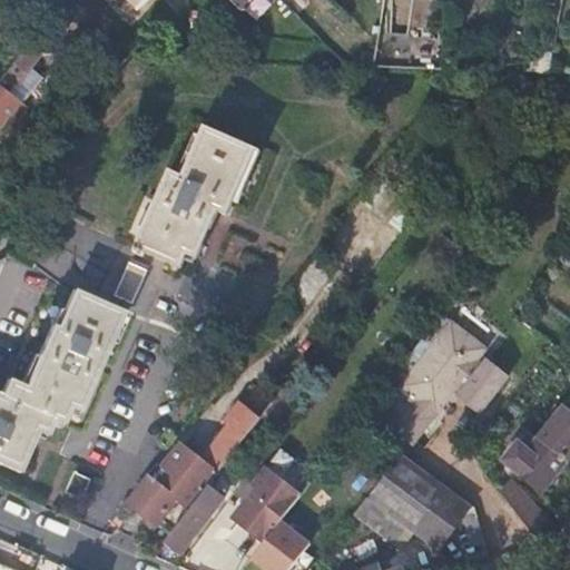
[(397,35),(399,11),(380,10),(379,33),(397,35)]
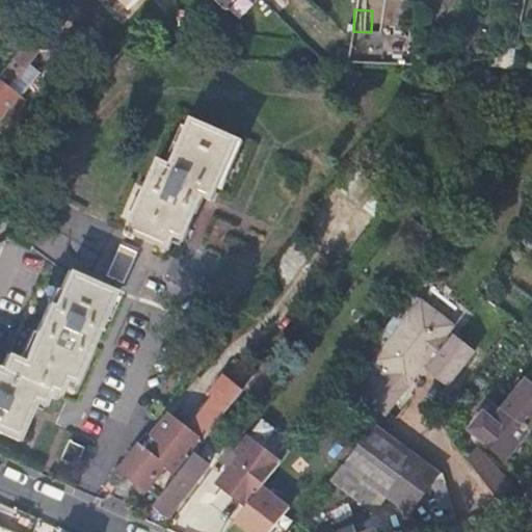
[(45,49),(20,48),(14,56),(18,59),(1,79),(4,80),(0,85),(0,118),(11,105),(17,109),(21,103),(24,101),(20,97),(47,61),(46,57),(45,49)]
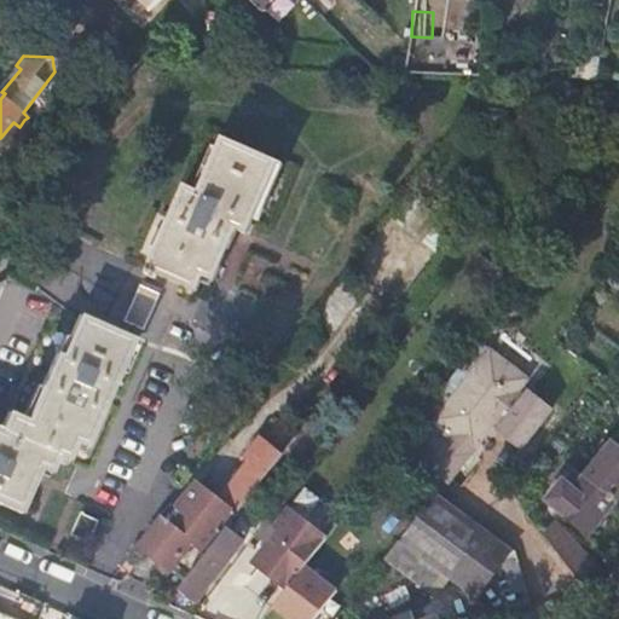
[(63,58),(52,57),(53,67),(62,68),(63,58)]
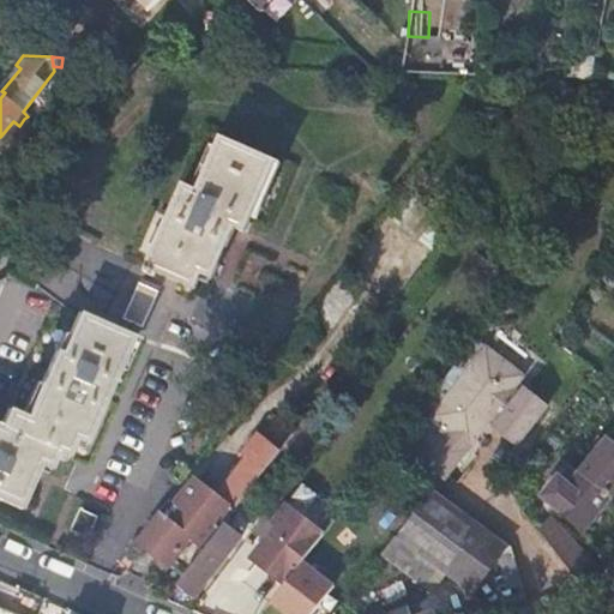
[(64,97),(77,80),(64,68),(49,84),(64,97)]
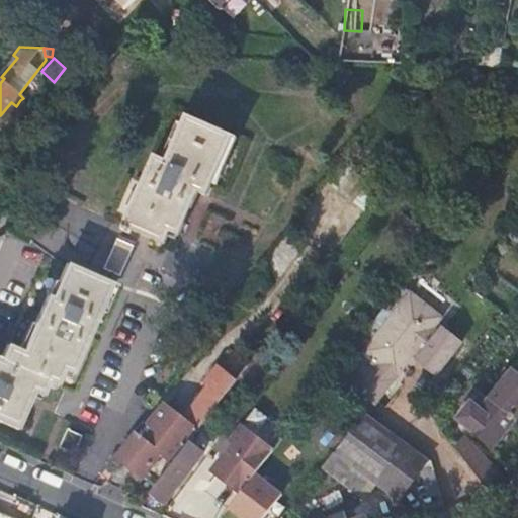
[(408,97),(400,91),(394,100),(402,107),(408,97)]
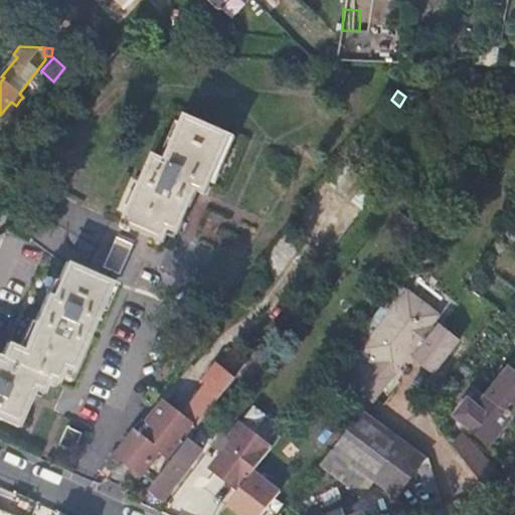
[(150,153),(119,224),(126,228),(127,226),(159,240),(165,228),(173,231),(175,232),(194,192),(201,194),(228,133),(182,114),(162,158),(150,153)]
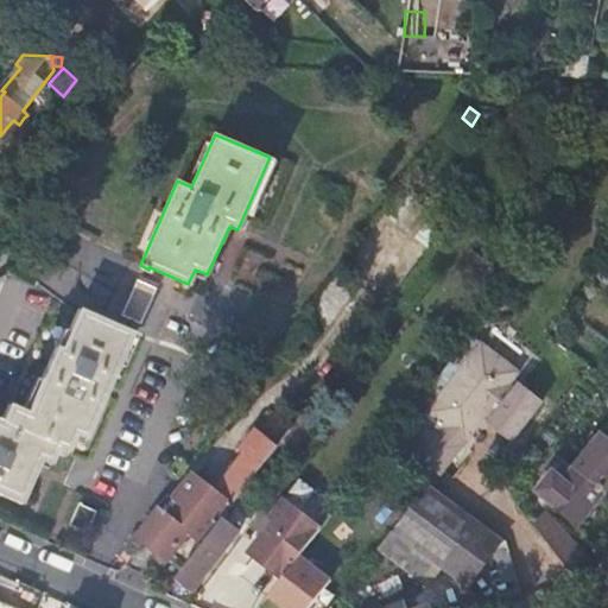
[(134,279),(126,298),(119,315),(139,324),(156,289),(134,279)]
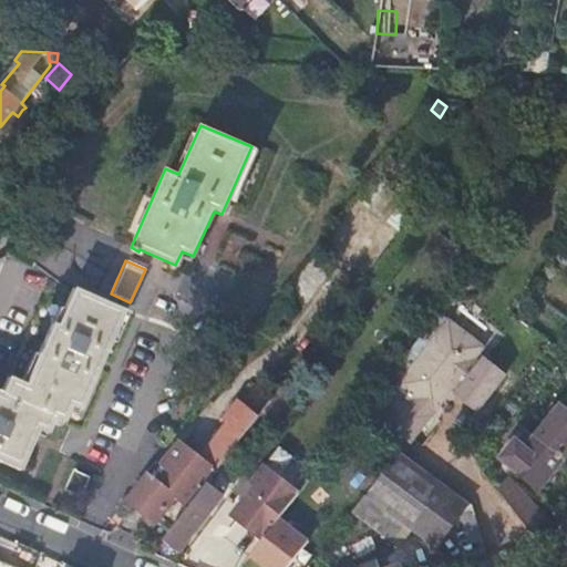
[(51,421),(58,422),(66,403),(74,406),(120,310),(71,288),(53,323),(48,320),(20,380),(9,375),(0,393),(0,461),(18,468),(37,430),(44,434),(51,421)]
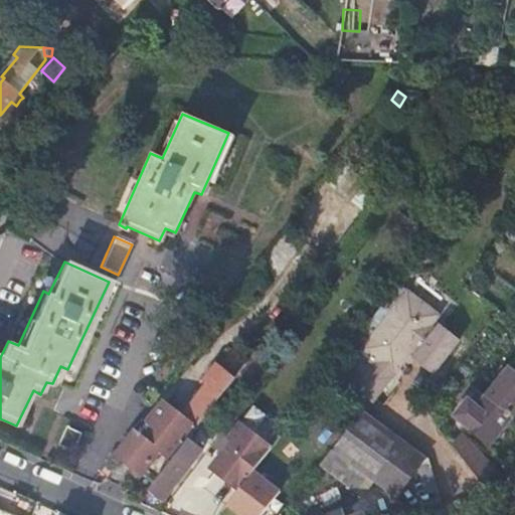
[(385,300),(393,307),(406,289),(399,282),(385,300)]
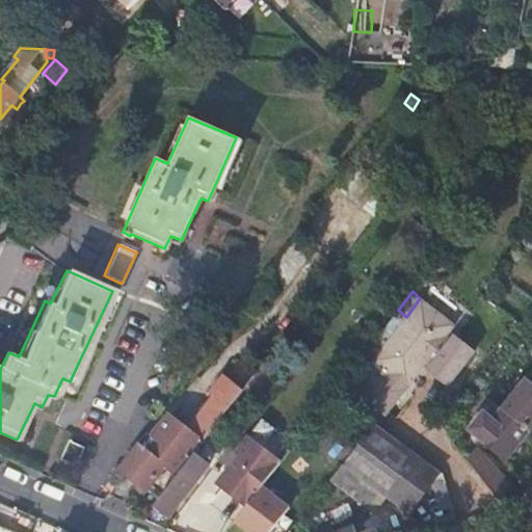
[(420,298),(406,317),(392,336),(374,358),(373,361),(407,388),(457,323),(422,295),(420,298)]
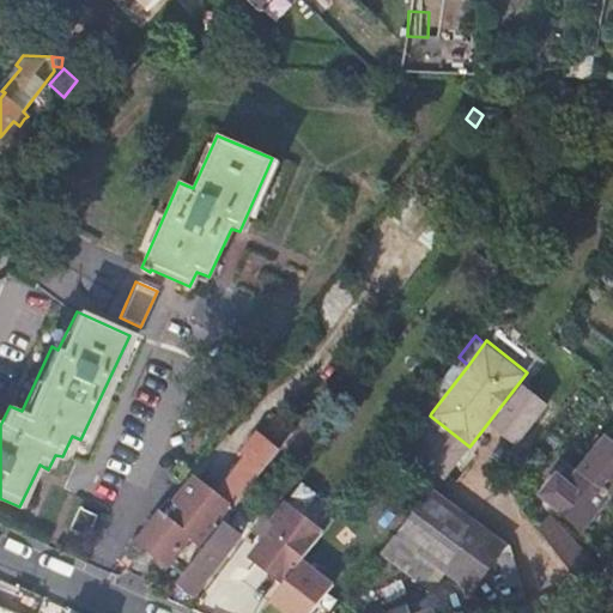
[(431,413),(451,387),(443,381),(423,406),(431,413)]
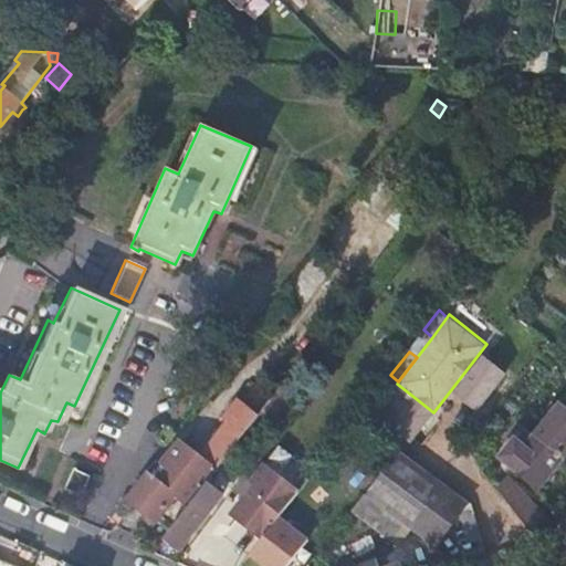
[(147,503),(143,510),(153,520),(158,514),(170,527),(187,505),(187,502),(216,463),(219,463),(238,439),(244,430),(258,411),(239,397),(224,416),(230,421),(202,458),(178,439),(152,474),(145,469),(130,488),(147,503)]
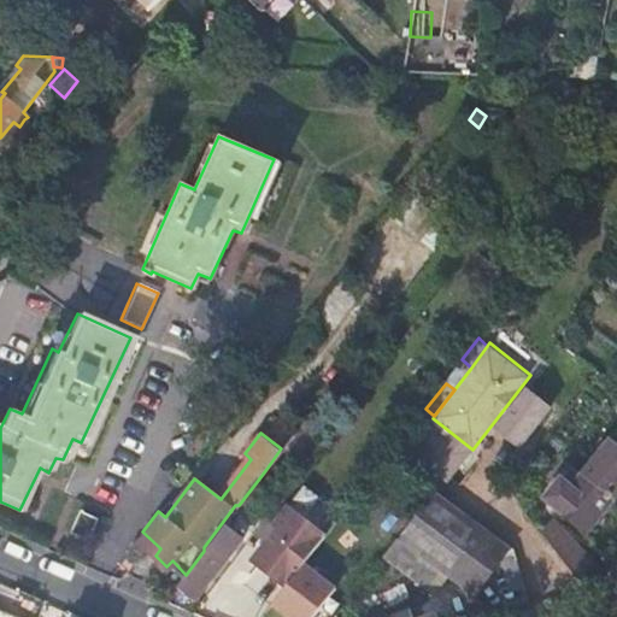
[(583,475),(611,498),(616,491),(616,447),(610,441),(607,442),(600,436),(586,456),(593,463),(583,475)]
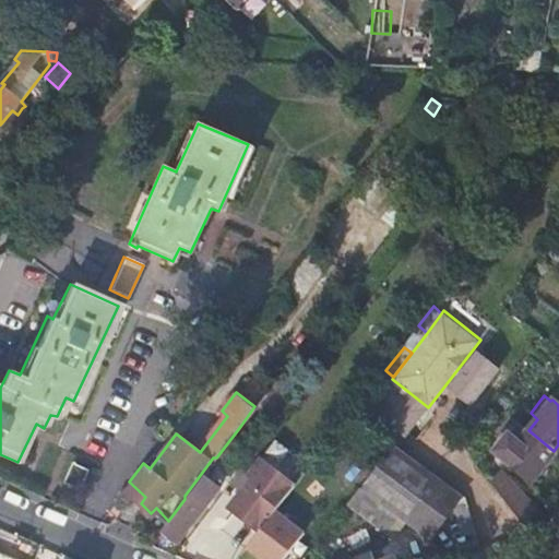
[(509,415),(500,407),(496,413),(504,419),(509,415)]
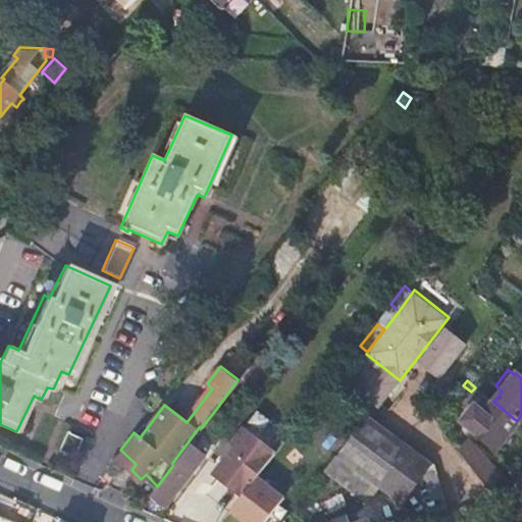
[(494,449),(517,421),(493,402),(483,413),(472,405),(459,421),(494,449)]
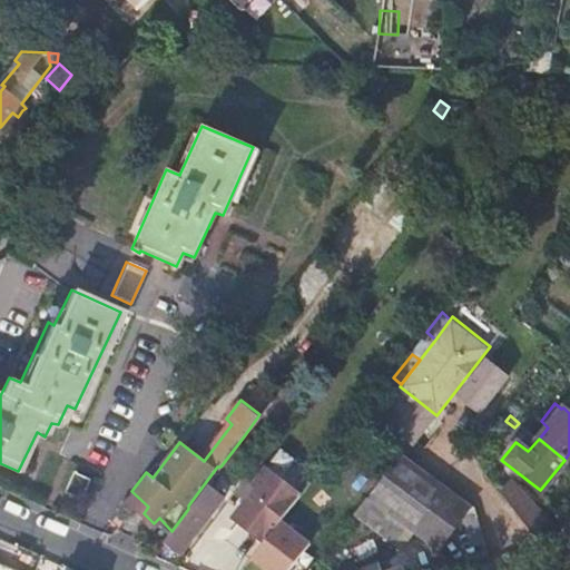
[(433,547),(465,501),(399,453),(365,498),(413,533),(433,547)]
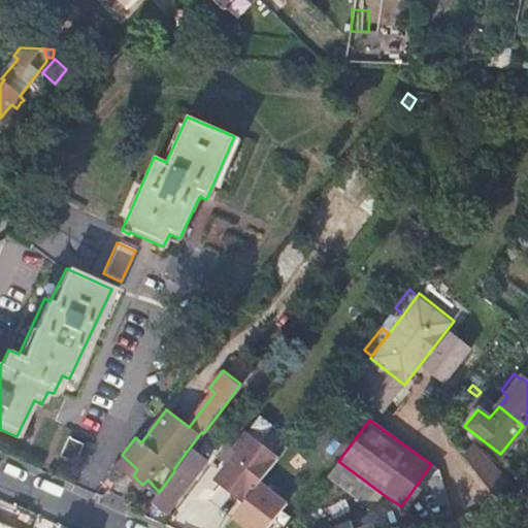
[(213,480),(243,502),(276,460),(244,433),(231,450),(235,454),(213,480)]
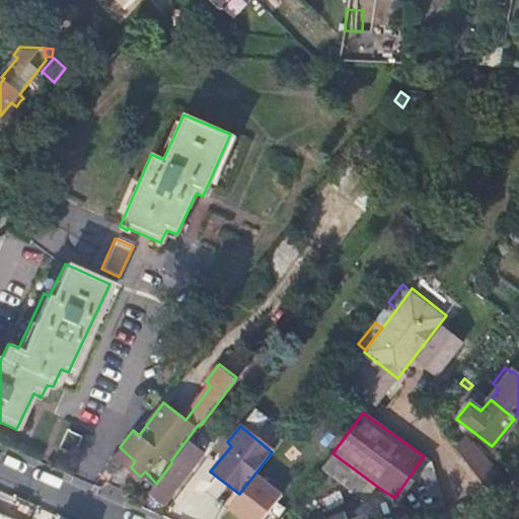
[(441,434),(486,488),(501,474),(450,427),(441,434)]
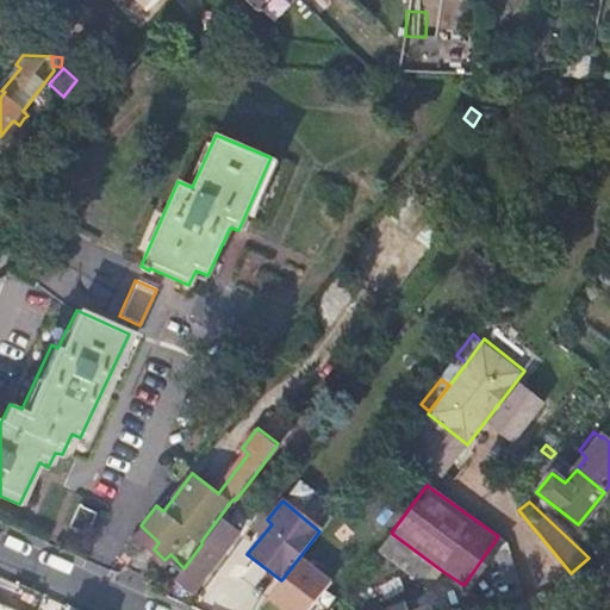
[(98,514),(80,506),(70,528),(87,536),(98,514)]
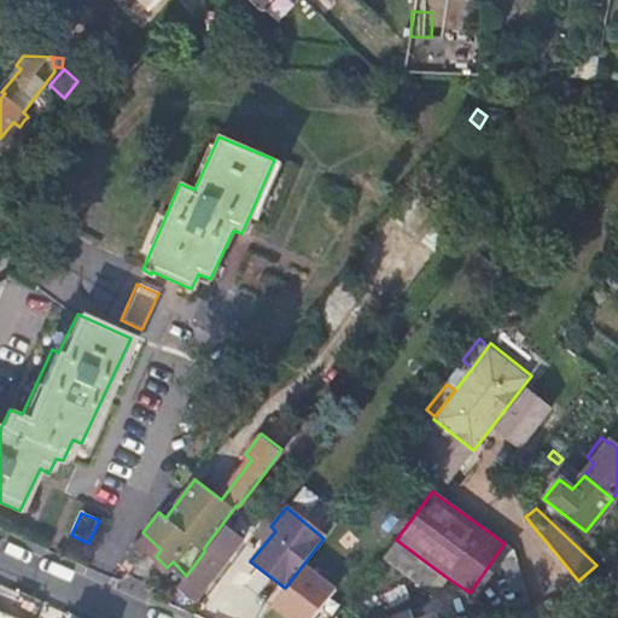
[(240,537),(225,525),(213,542),(204,552),(186,576),(181,583),(176,590),(192,600),(228,554),(240,537)]
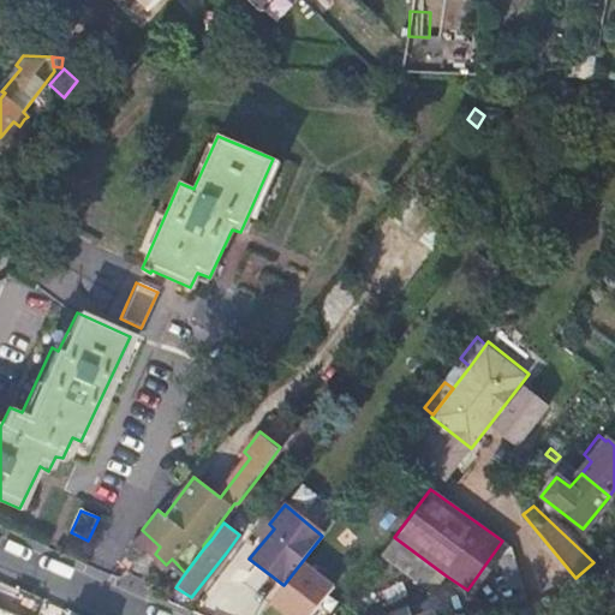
[(142,530),(137,536),(155,554),(160,547),(142,530)]
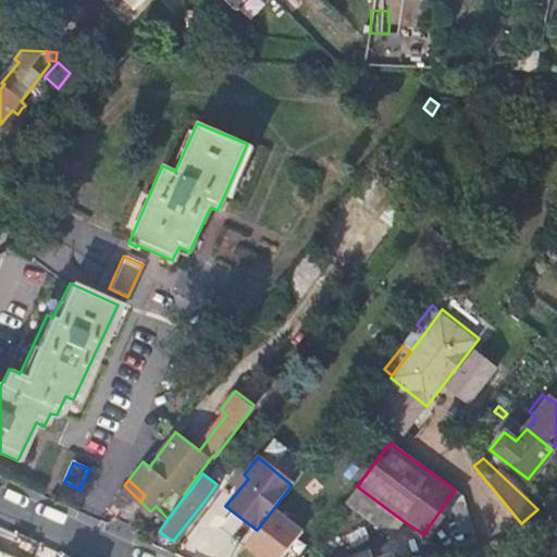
[(392,534),(404,521),(357,486),(346,500),(392,534)]
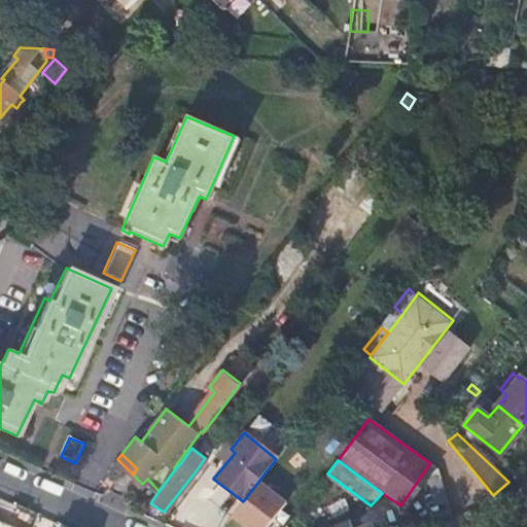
[(142,484),(154,497),(159,491),(147,479),(142,484)]
